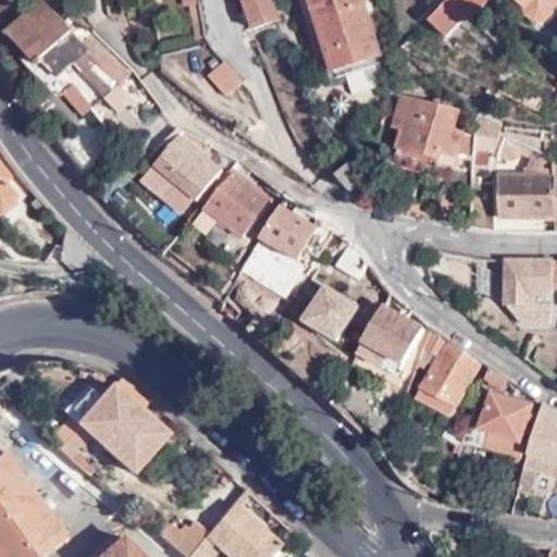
[(60,79),(87,54),(90,50),(83,41),(45,0),(44,0),(8,33),(39,69),(46,64),(60,79)]
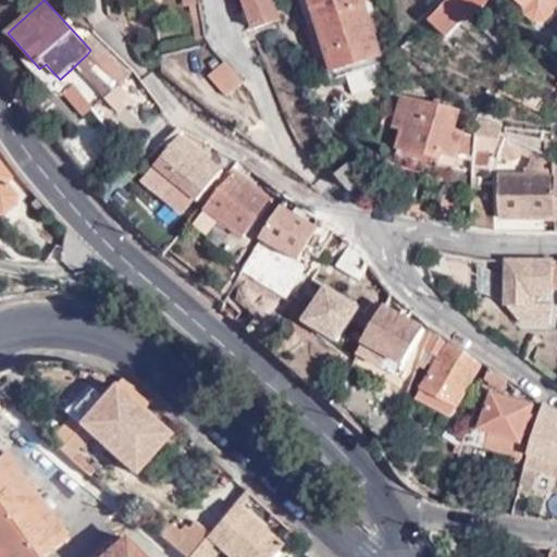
[(281,19),(271,0),(244,0),(255,28),(281,19)]
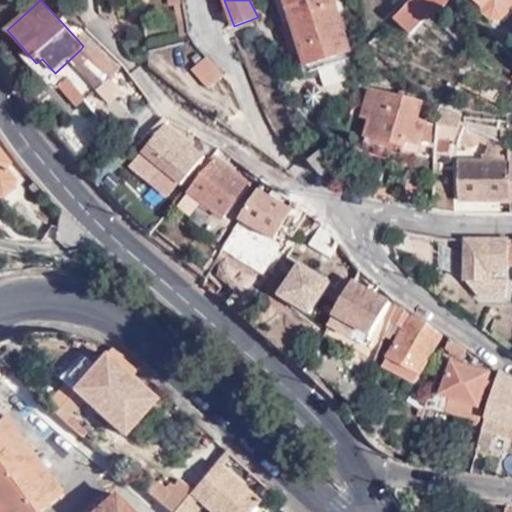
[(342,0),(334,3),(333,0),(285,0),(307,64),(350,50),(337,10),(346,6),(343,0),(342,0)]
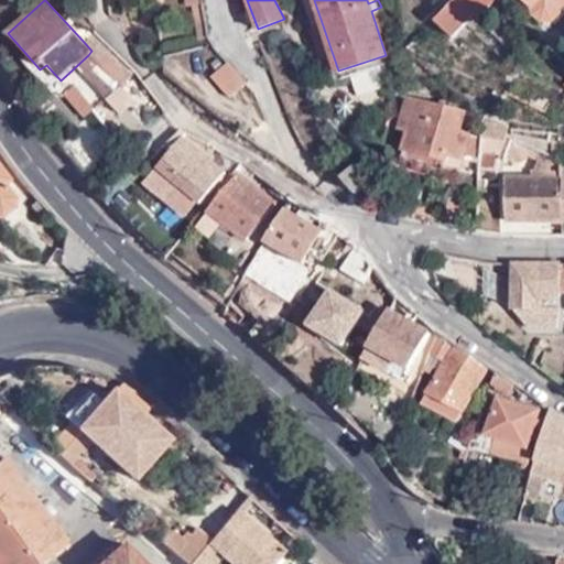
[(458,0),(452,0),(434,20),(452,35),(474,13),(458,0)]
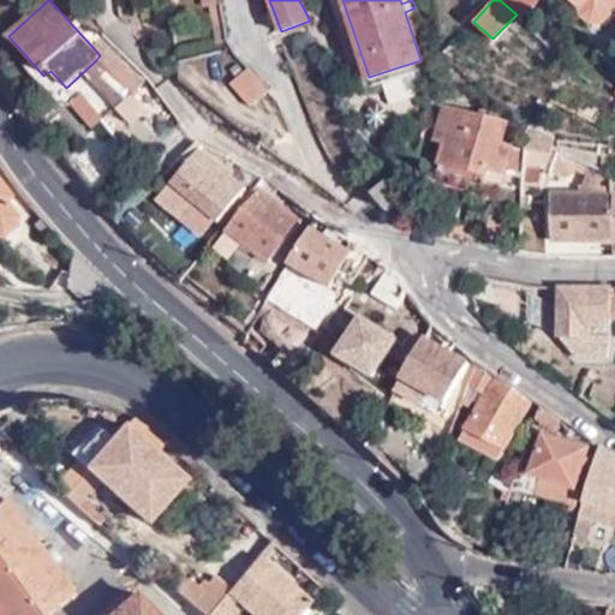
[(500,0),(517,15),(520,18),(537,0),(500,0)]
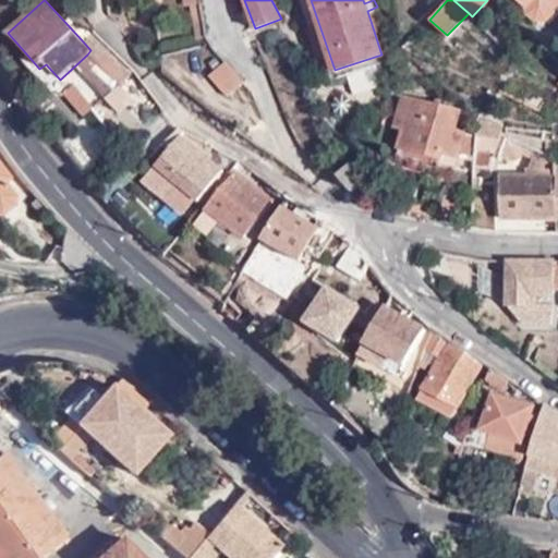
[(557,0),(519,0),(528,8),(531,19),(541,25),(549,24),(557,17),(557,8),(557,0)]
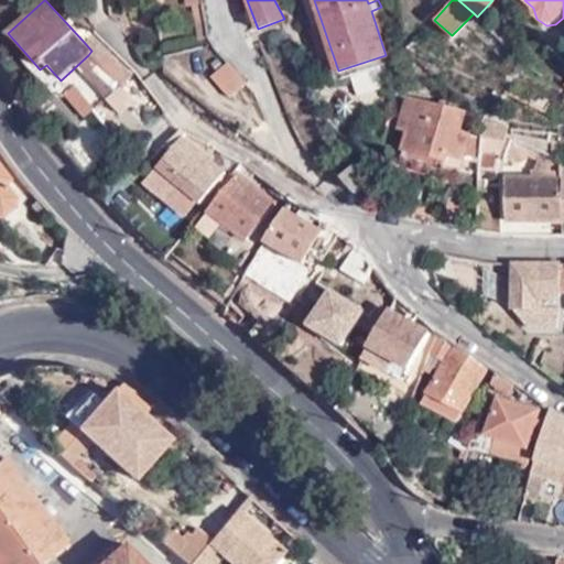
[(202,40),(208,38),(202,4),(194,6),(202,40)]
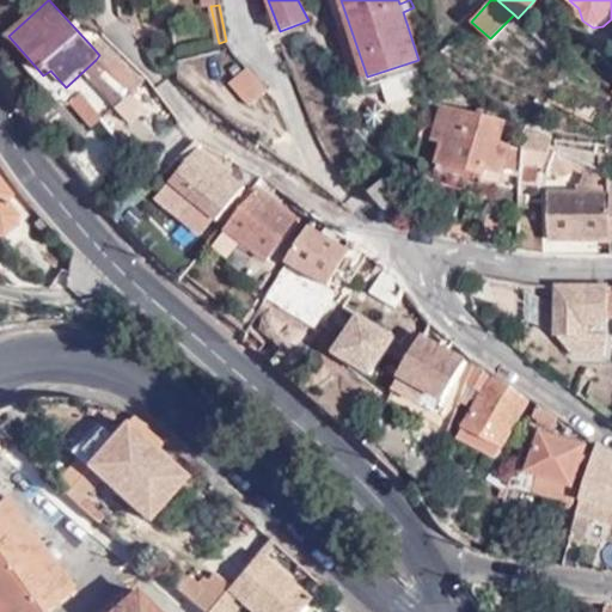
[(128,91),(145,77),(102,37),(91,46),(99,55),(96,60),(128,91)]
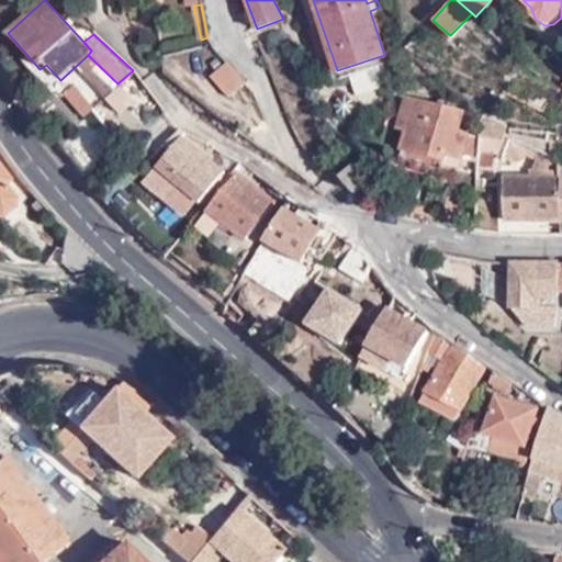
[(247,81),(229,62),(213,77),(231,97),(247,81)]
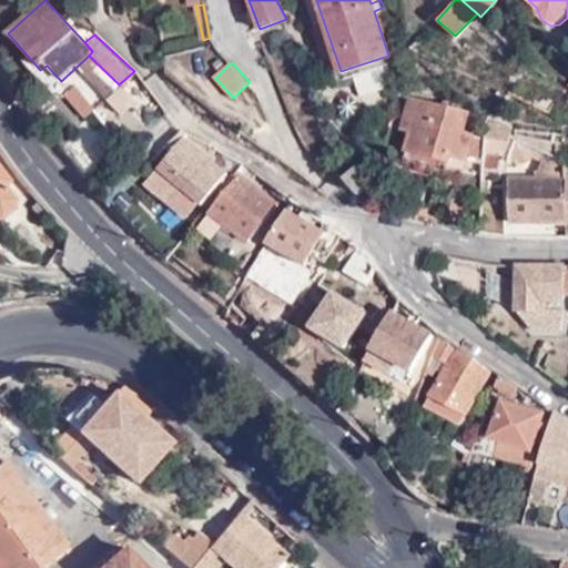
[(361,92),(394,81),(388,63),(354,74),(361,92)]
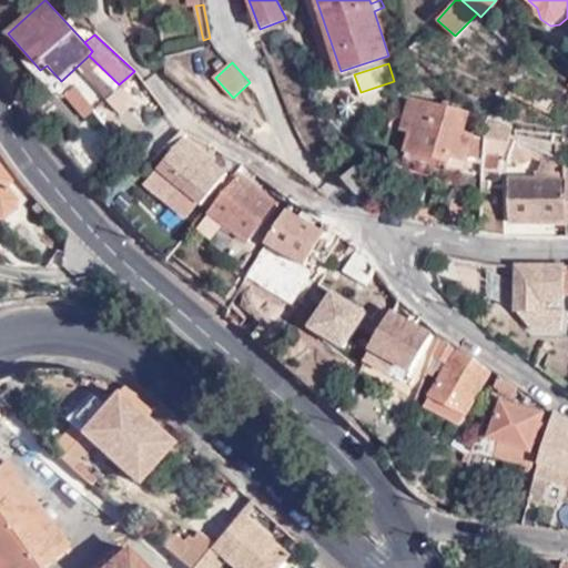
[(464,171),(479,173),(484,153),(482,153),(485,137),(475,134),(473,128),(465,127),(468,111),(412,99),(406,120),(415,122),(413,131),(406,162),(448,171),(453,155),(467,158),(464,171)]
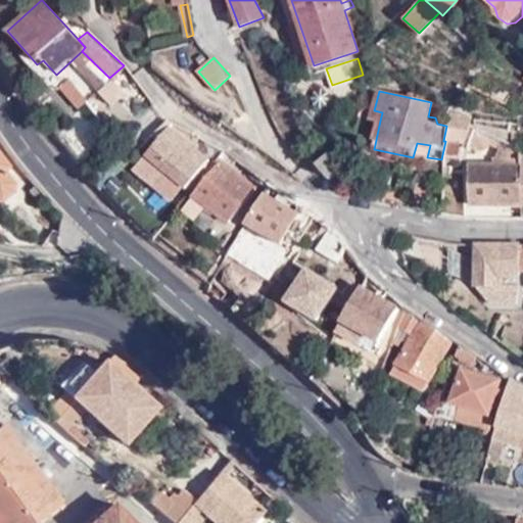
[(382,112),(374,110),(372,119),(380,121),(382,112)]
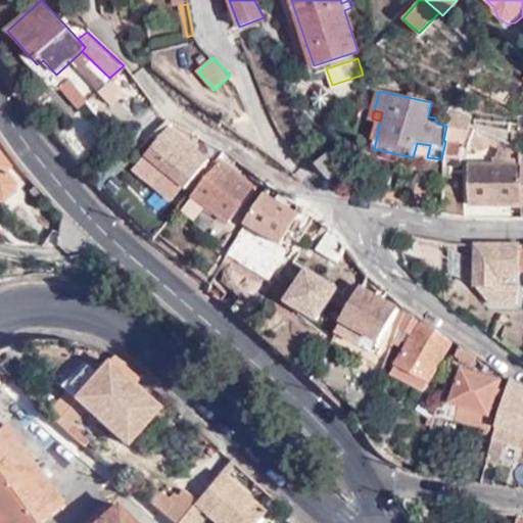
[(449,112),(448,126),(469,130),(472,117),(449,112)]
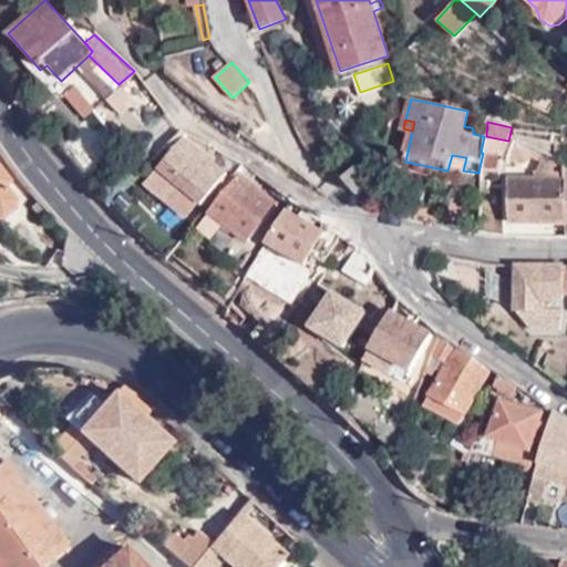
[(224,172),(179,131),(165,146),(171,152),(157,168),(197,204),(224,172)]
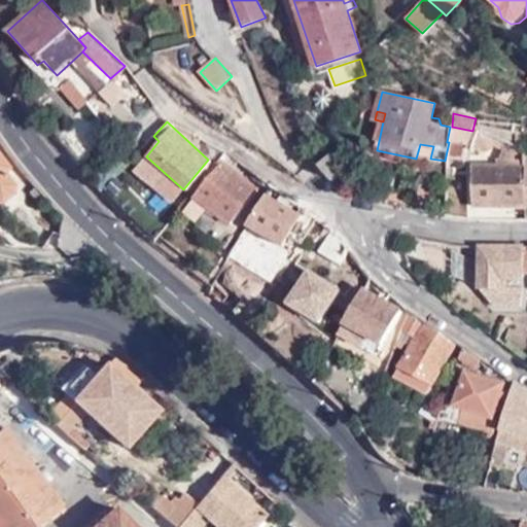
[(485,151),(493,145),(493,139),(481,134),(475,148),(485,151)]
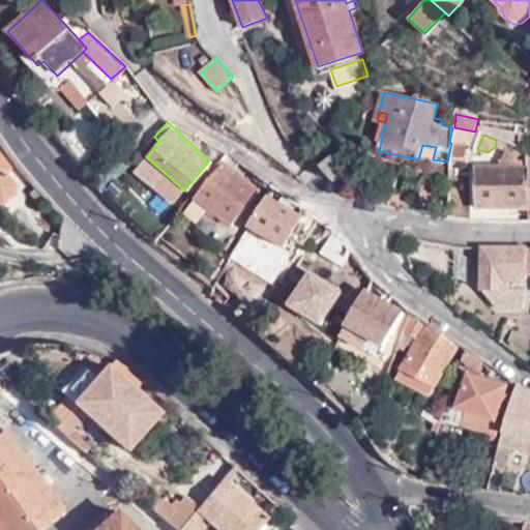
[(496,146),(507,150),(509,145),(496,140),(496,146)]
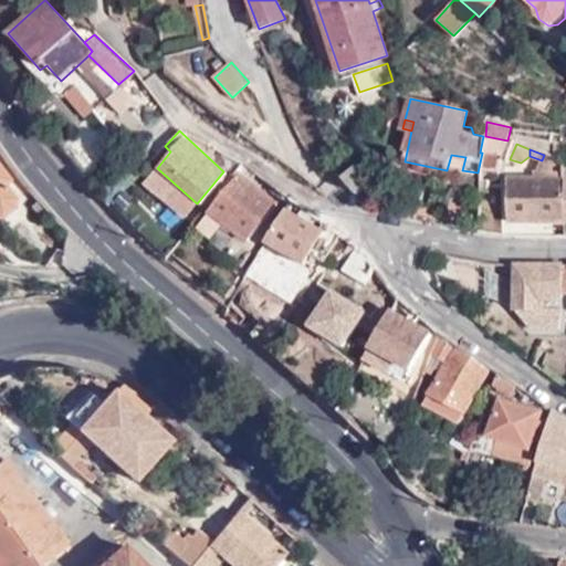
[(447,170),(461,174),(462,170),(465,157),(451,155),(447,170)]
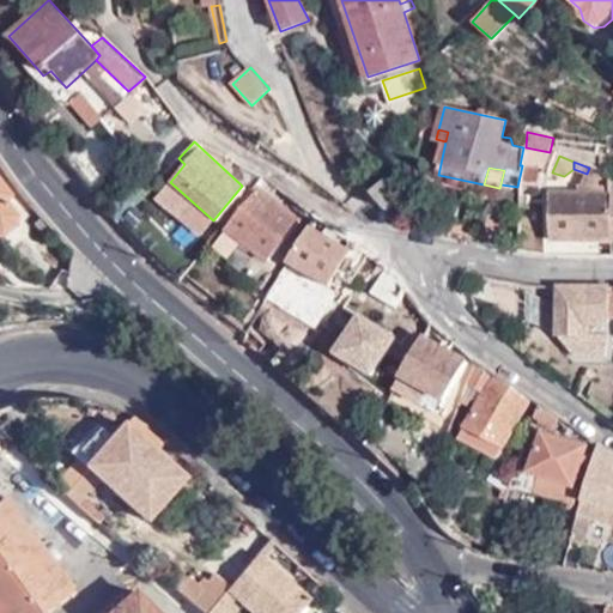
[(551,242),(612,243),(612,240),(608,177),(589,168),(587,174),(582,186),(583,194),(552,194),(551,242)]
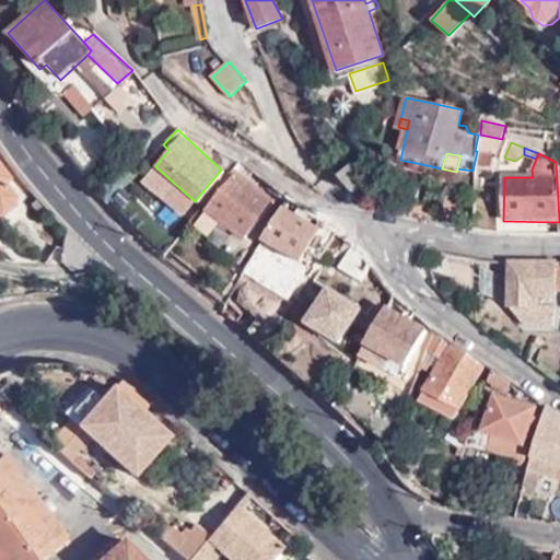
[(350,189),(352,193),(368,181),(353,162),(350,165),(361,179),(350,189)]
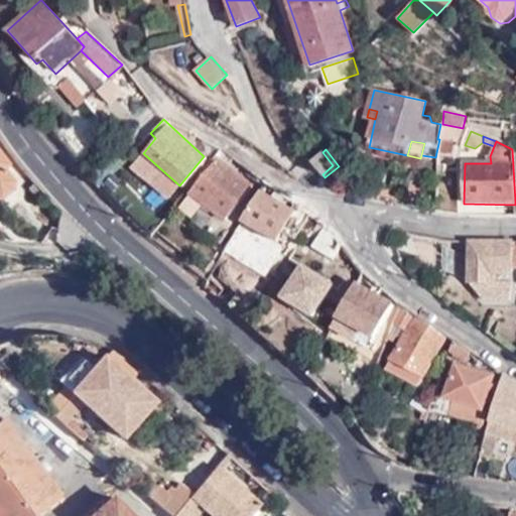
[(311,161),(323,152),(321,150),(310,160),(311,161)]
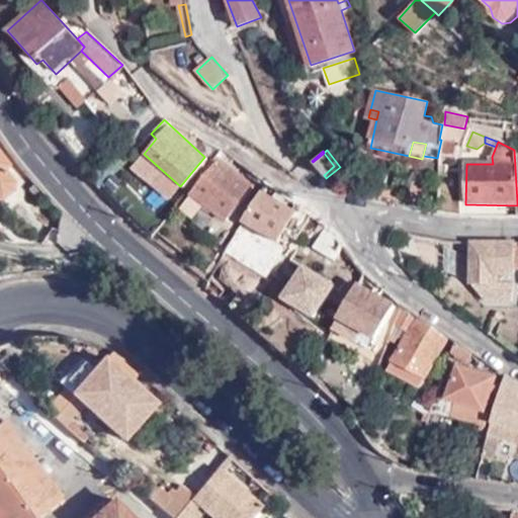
[(334,166),(324,153),(313,162),(324,175),(334,166)]
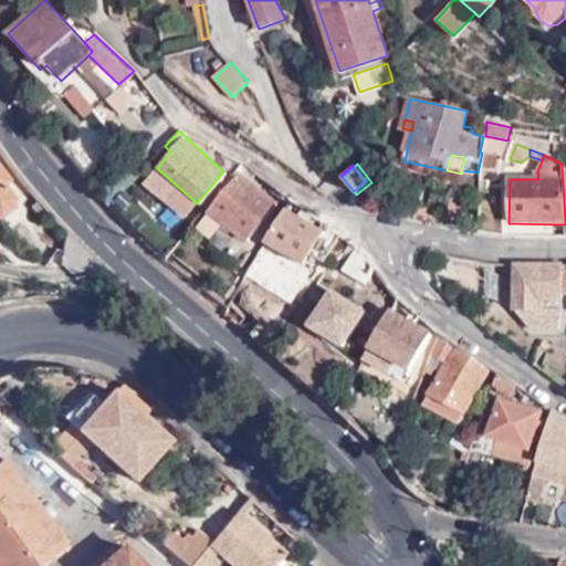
[(0,217),(0,218),(13,209),(14,200),(3,186),(9,181),(0,170),(0,217)]
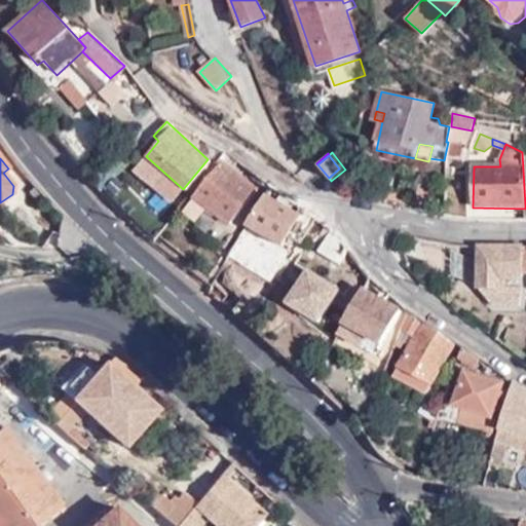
[(427,168),(447,174),(447,161),(444,160),(429,158),(428,161),(427,168)]
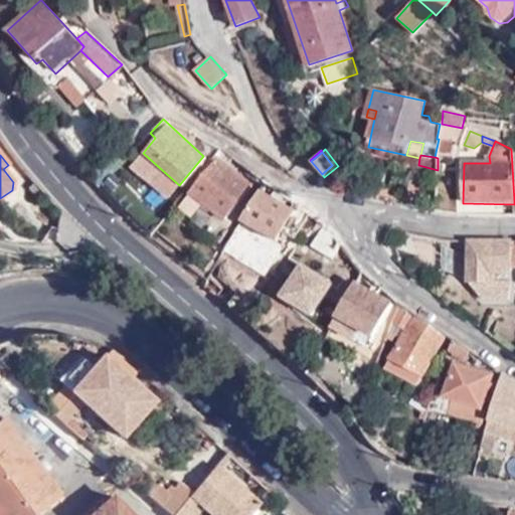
[(222,220),(252,183),(218,156),(189,192),(222,220)]
